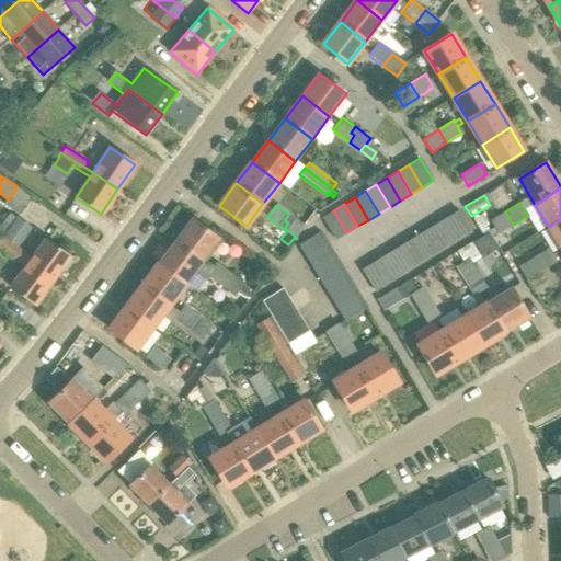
[(335,240),(346,232),(333,210),(322,217),(335,240)]
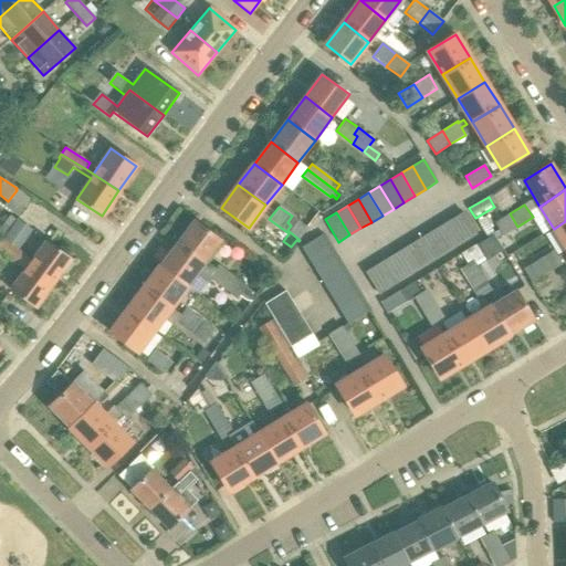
[(451,219),(465,242),(477,236),(462,212),(451,219)]
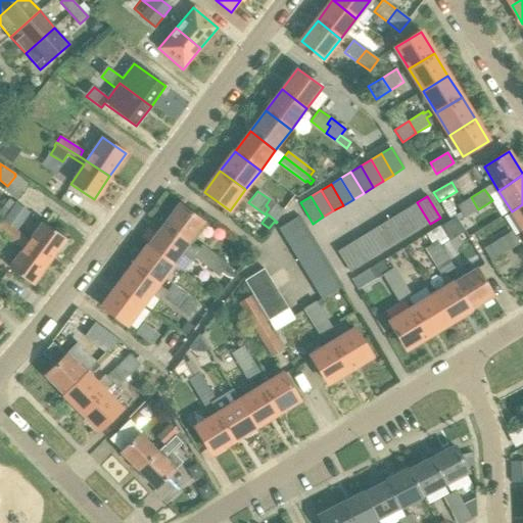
[(471,197),(458,205),(465,218),(478,209),(471,197)]
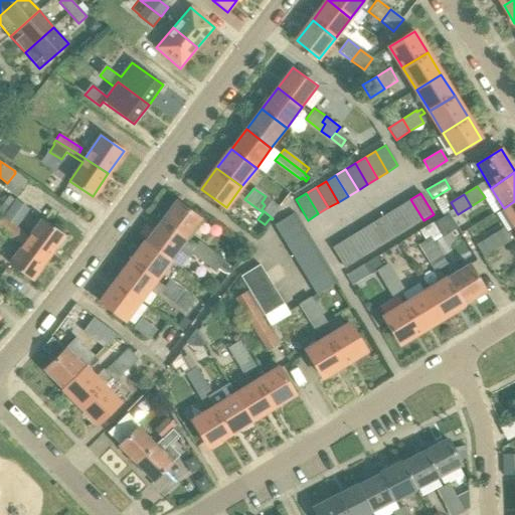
[(262,209),(273,218),(280,207),(266,196),(262,202),(265,205),(262,209)]
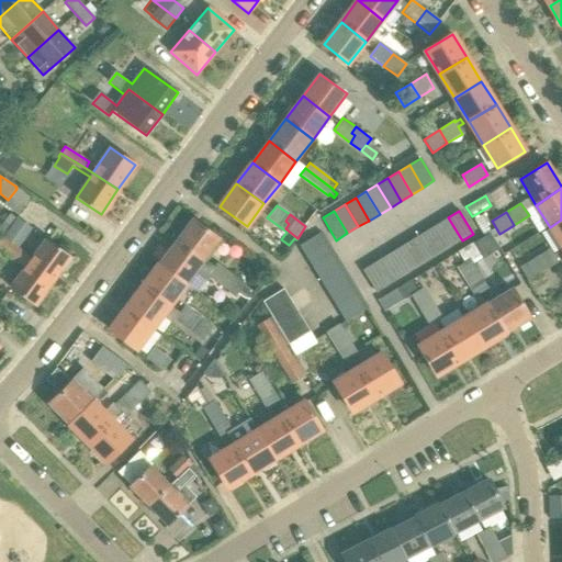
[(17,218),(3,236),(14,245),(11,250),(9,248),(4,254),(18,263),(25,253),(19,248),(33,228),(17,217),(17,218)]
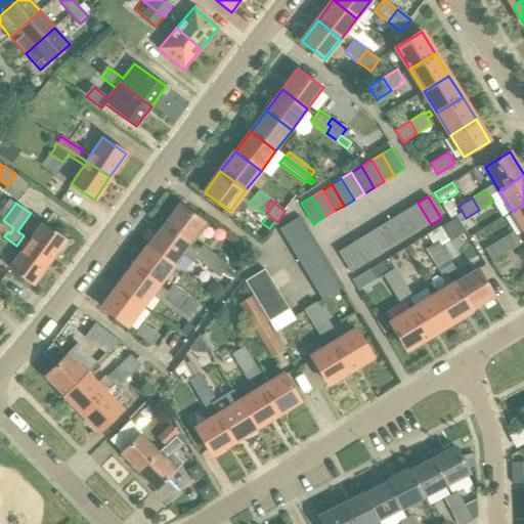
[(421,230),(431,224),(418,203),(407,209),(421,230)]
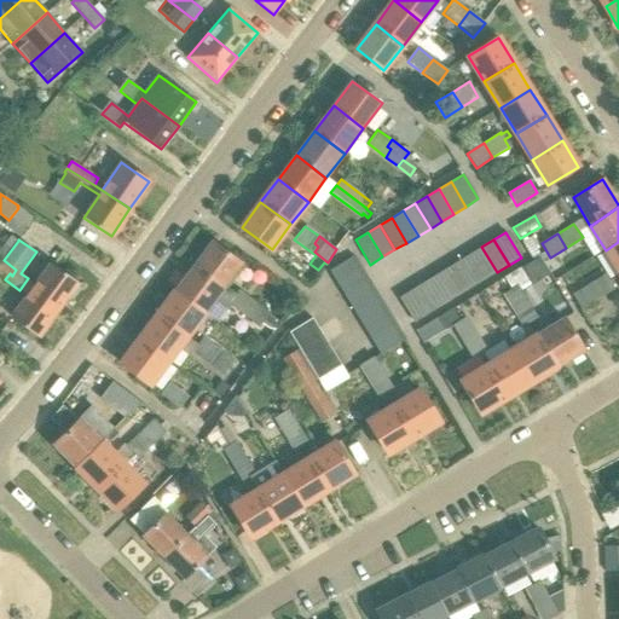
[(195,265),(224,288),(243,264),(213,241),(195,265)]
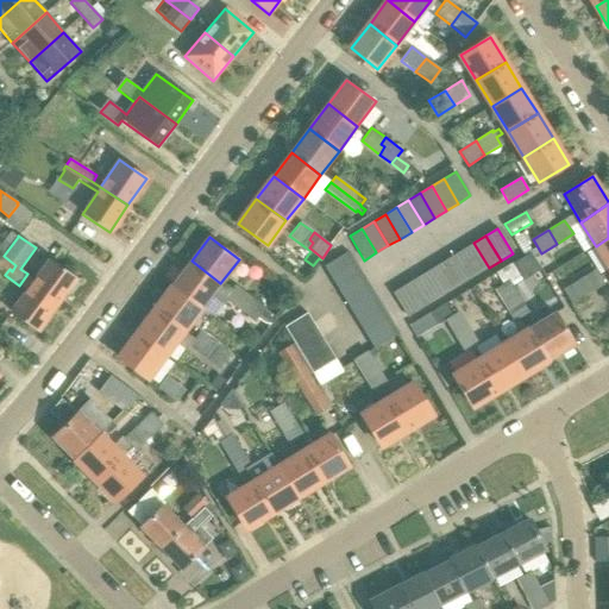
[(608,267),(608,238),(596,246),(608,267)]
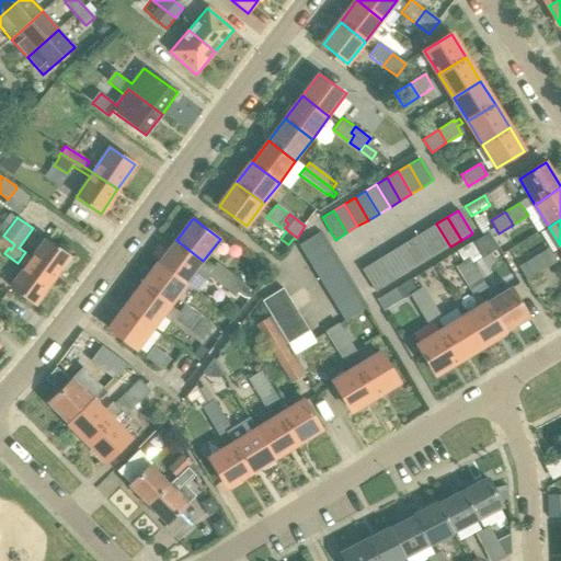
[(439,253),(450,247),(436,224),(426,230),(439,253)]
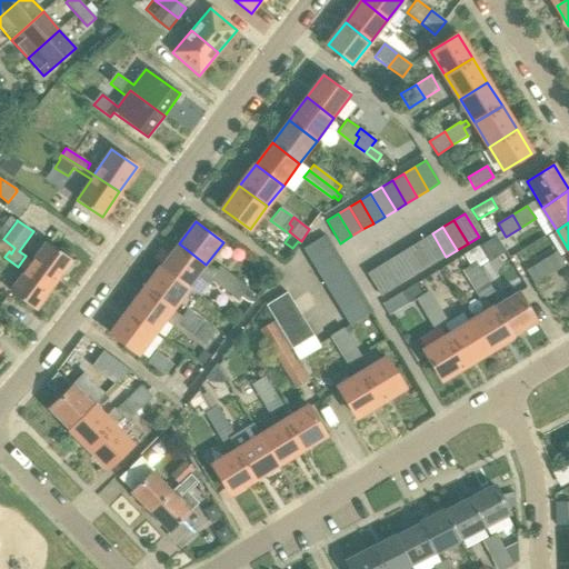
[(436,263),(446,257),(432,233),(421,240),(436,263)]
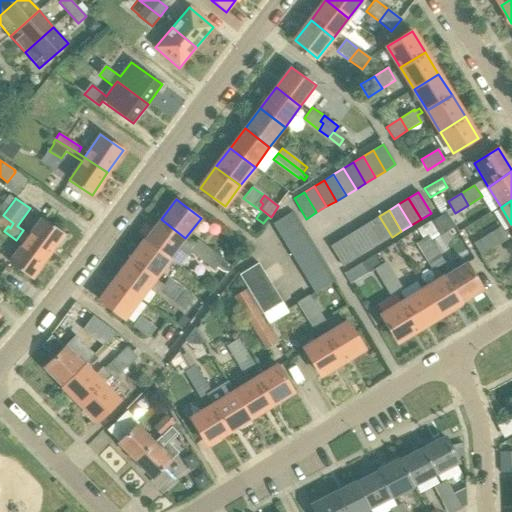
[(279,234),(299,222),(293,211),(273,223),(279,234)]
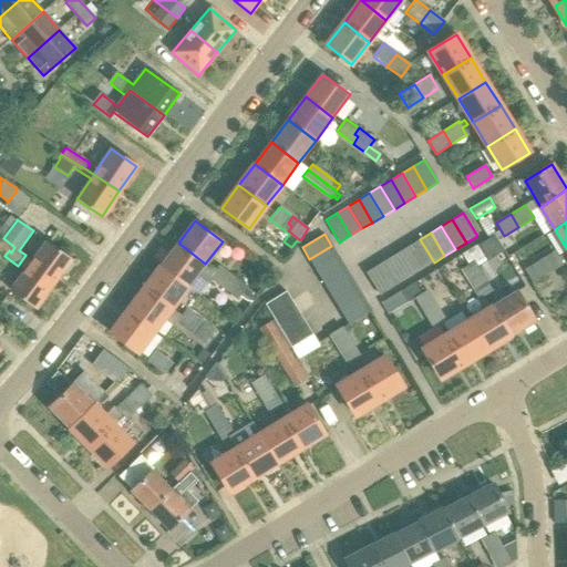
[(496,240),(494,236),(477,246),(484,257),(485,257),(487,261),(503,251),(496,240)]
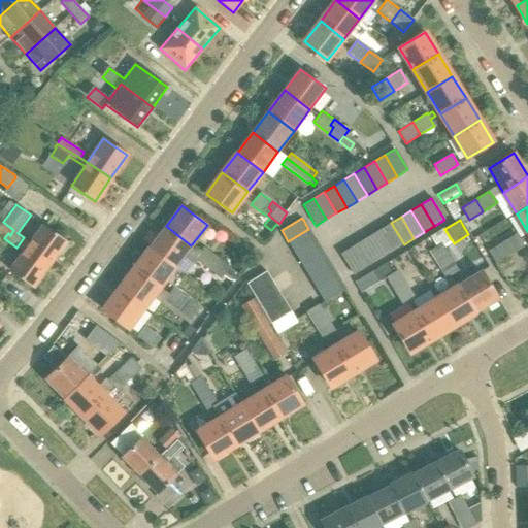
[(3,222),(2,222),(1,223),(0,224),(0,234),(4,238),(8,233),(10,235),(13,230),(3,222)]
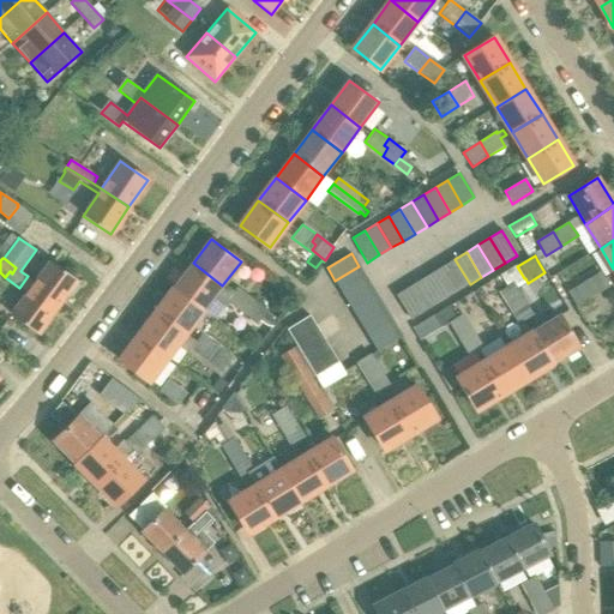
[(458,292),(470,284),(455,259),(443,266),(458,292)]
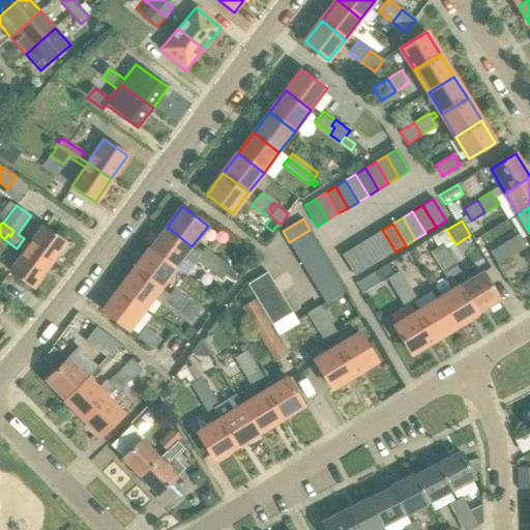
[(27,248),(50,265),(66,242),(43,226),(27,248)]
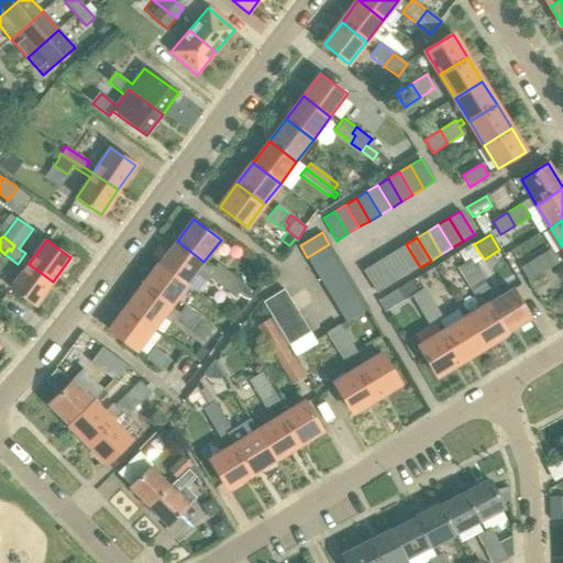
[(203,263),(203,262),(177,241),(159,264),(187,285),(196,273),(207,282),(209,278),(207,276),(212,269),(203,263)]
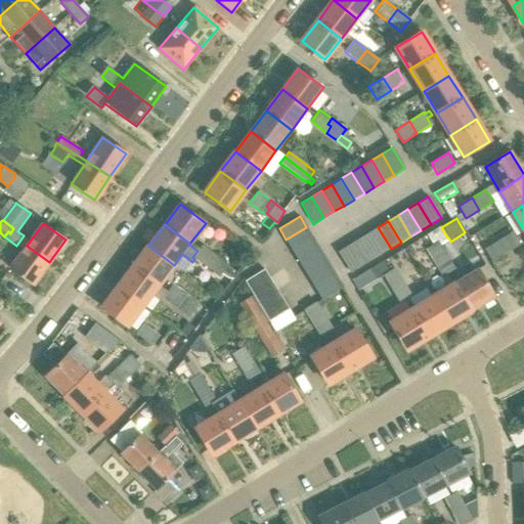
[(292,250),(312,237),(306,227),(286,239),(292,250)]
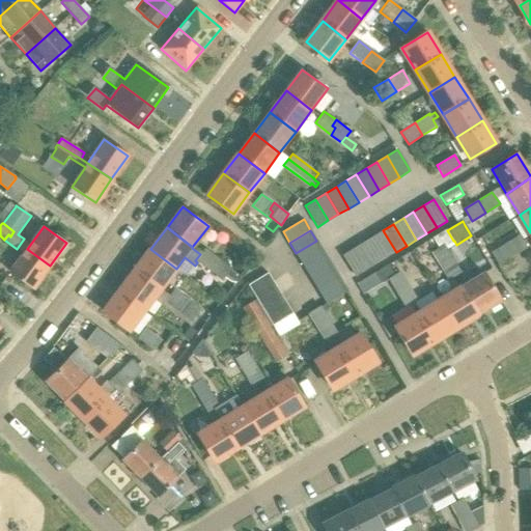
[(386,258),(396,252),(383,230),(372,236),(386,258)]
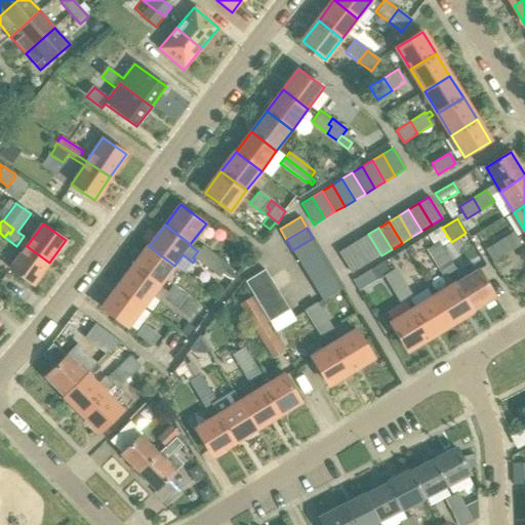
[(501,249),(505,254),(521,244),(514,232),(501,240),(506,246),(501,249)]
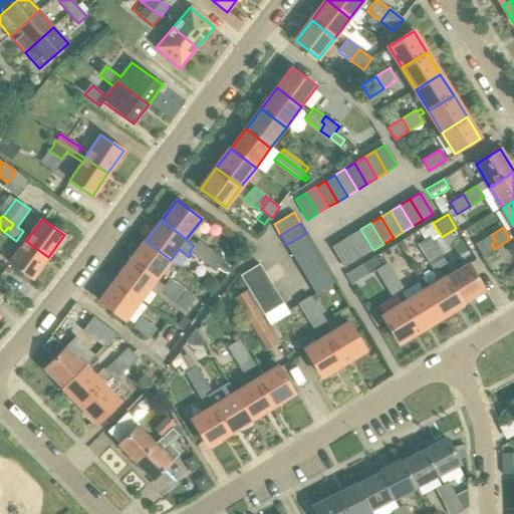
[(363,256),(373,250),(360,229),(351,235),(363,256)]
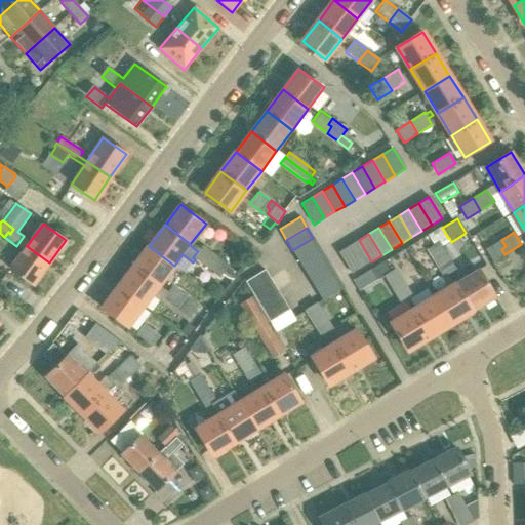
[(432,258),(445,250),(439,242),(433,246),(427,236),(419,240),(432,258)]
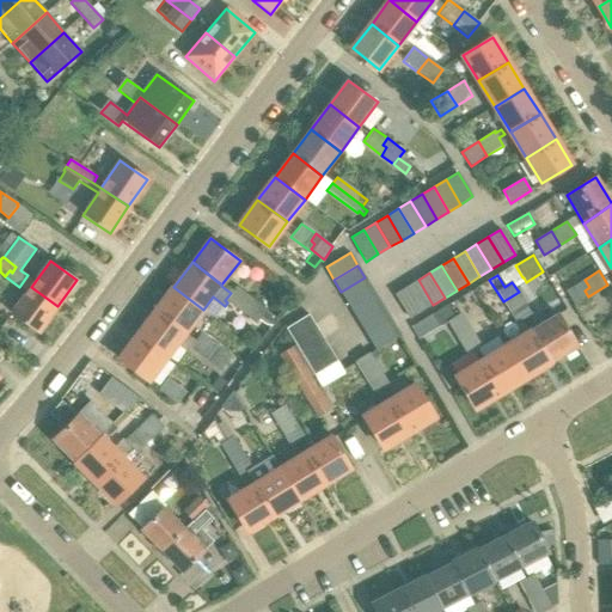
[(348,303),(372,288),(365,277),(341,292),(348,303)]
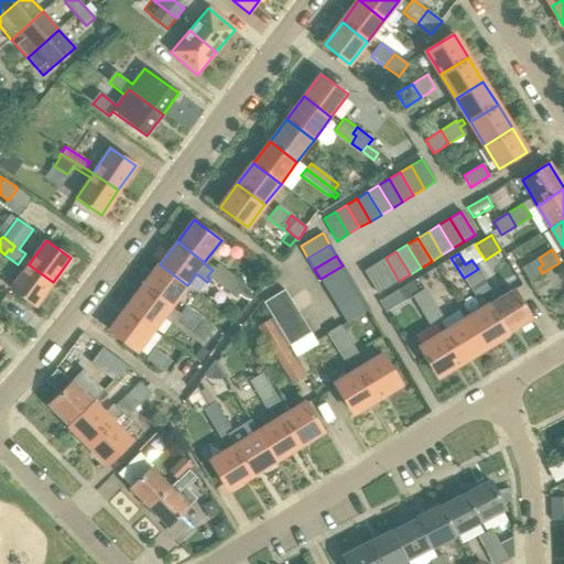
[(389,288),(399,281),(386,258),(375,264),(389,288)]
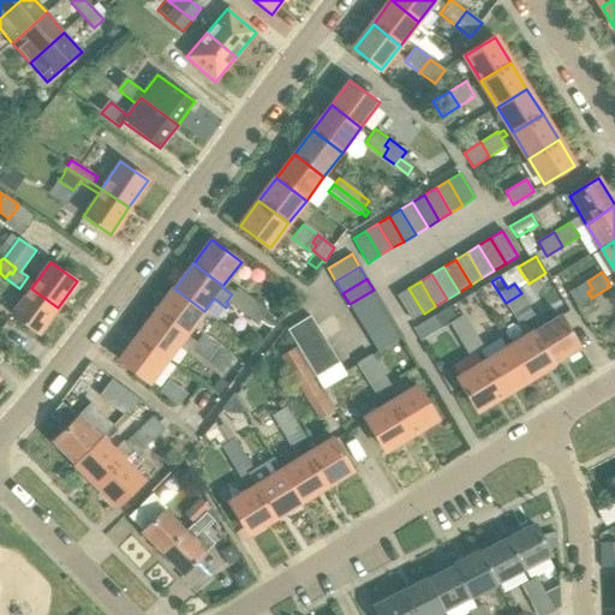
[(577,308),(591,298),(587,292),(592,288),(587,281),(568,293),(577,308)]
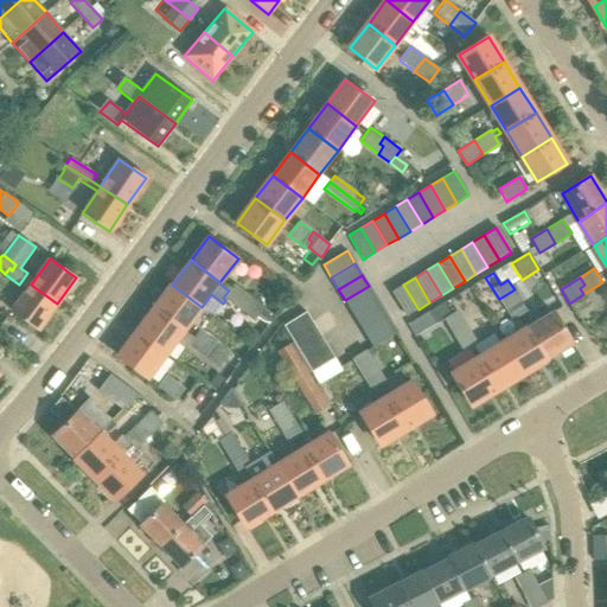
[(229,291),(223,298),(225,300),(238,310),(249,295),(234,283),(229,291)]
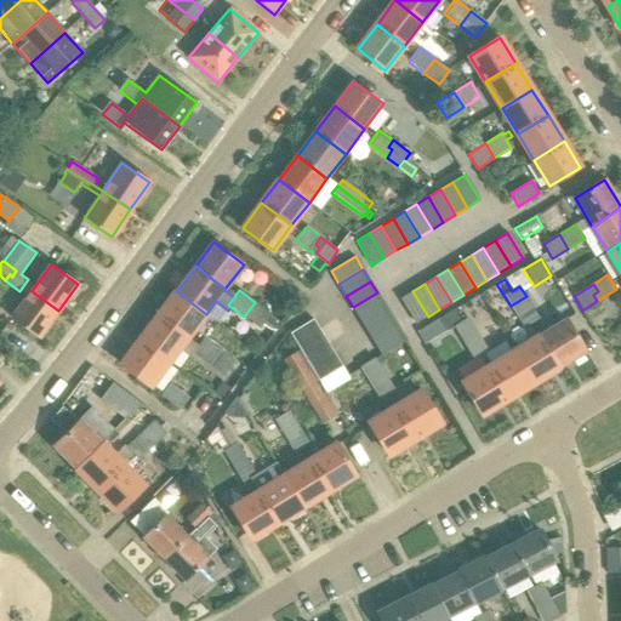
[(39,339),(58,311),(32,291),(12,319),(39,339)]
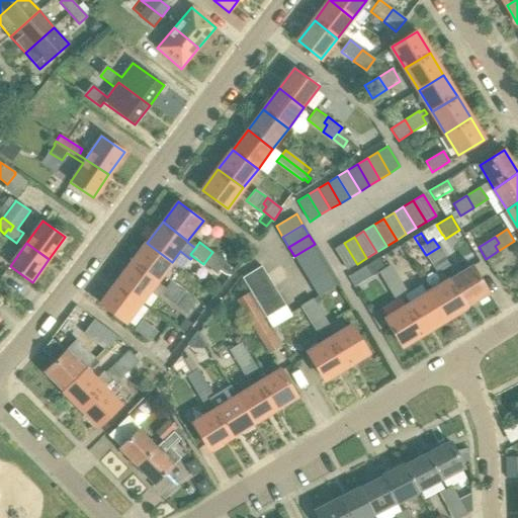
[(158,281),(172,262),(147,243),(133,261),(158,281)]
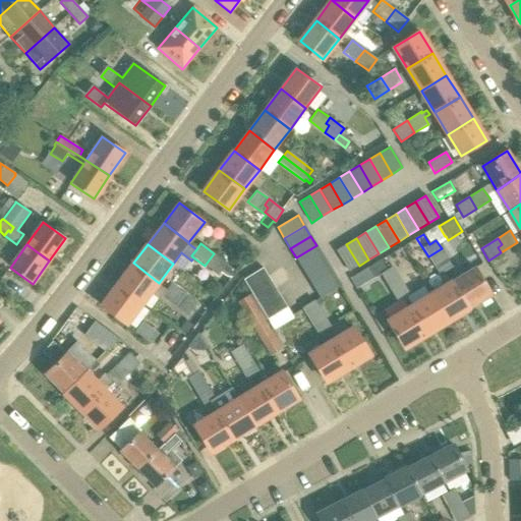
[(348,272),(359,266),(346,244),(336,250),(348,272)]
